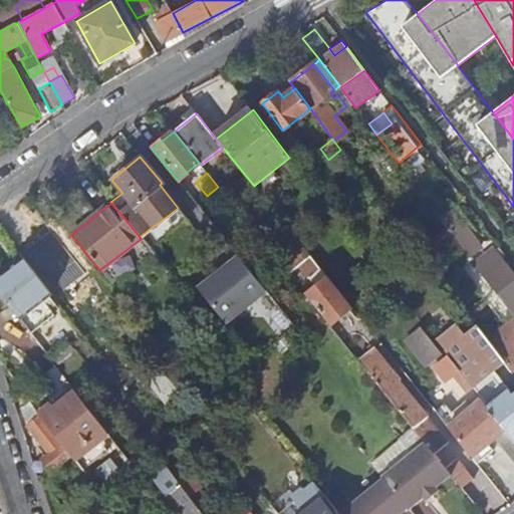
[(184,216),(178,208),(140,237),(141,239),(150,249),(164,238),(162,233),(184,216)]
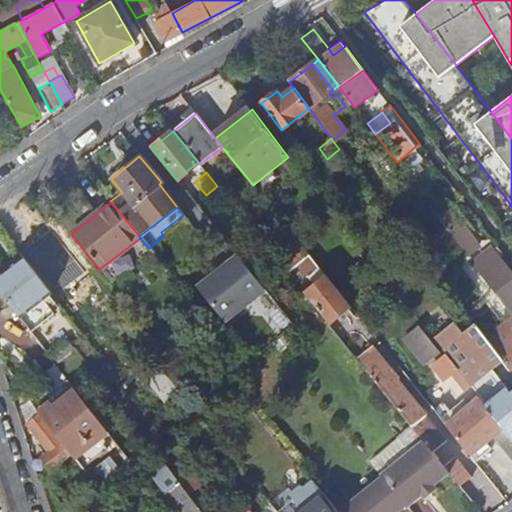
[(447,210),(438,216),(450,233),(448,233),(465,255),(477,246),(447,210)]
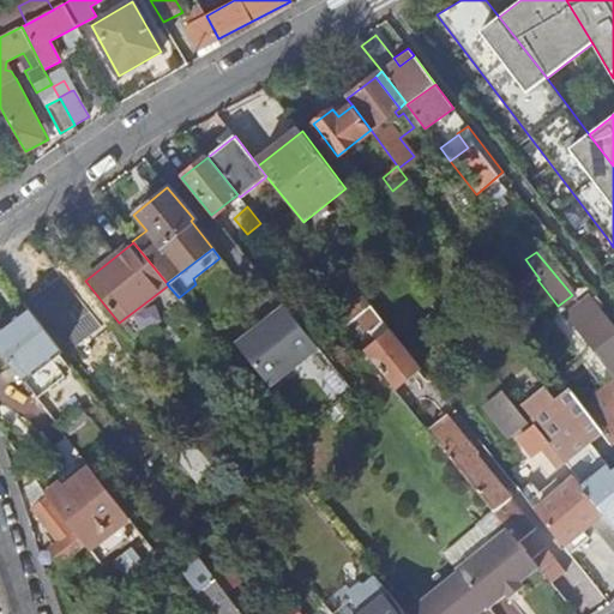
[(335,313),(395,389),(420,367),(413,359),(360,293),(335,313)]
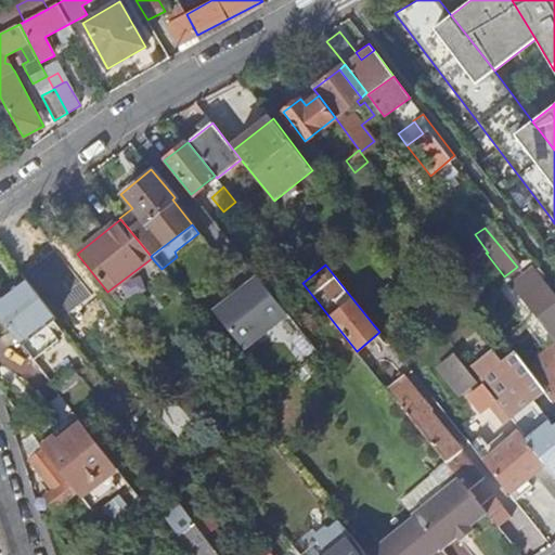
[(554,295),(533,268),(512,284),(554,338),(554,295)]
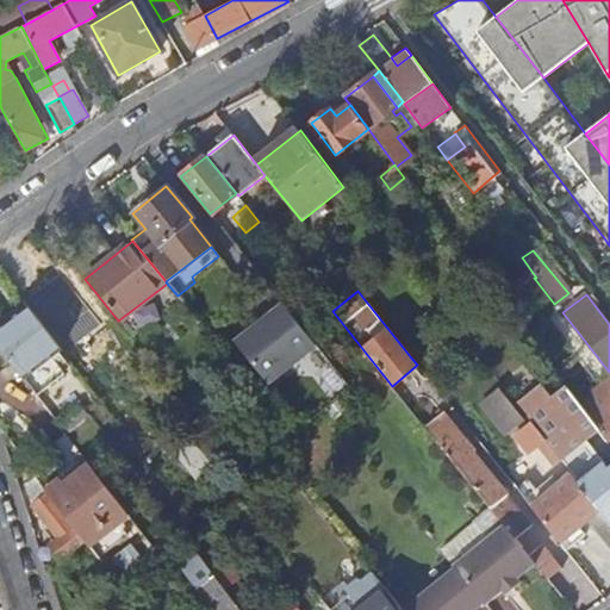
[(29,305),(24,299),(10,311),(14,317),(29,305)]
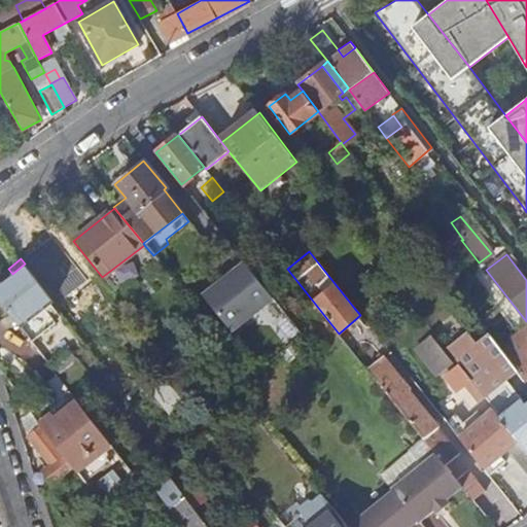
[(274,297),(245,262),(204,296),(233,331),(274,297)]
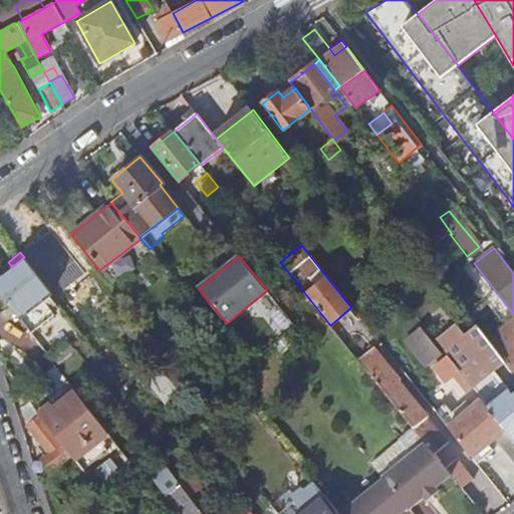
[(8,275),(0,280),(0,294),(19,318),(31,333),(55,315),(44,299),(52,293),(24,257),(12,267),(9,269),(5,272),(8,275)]
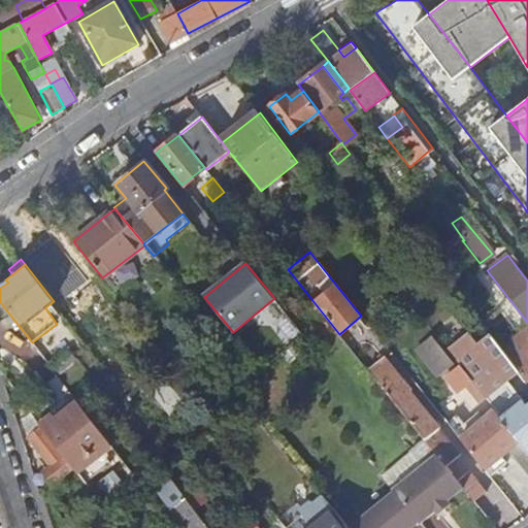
[(520,440),(527,451),(527,402),(517,411),(498,387),(518,371),(498,347),(488,333),(476,343),(467,332),(447,349),(460,366),(471,380),(494,408),(520,440)]
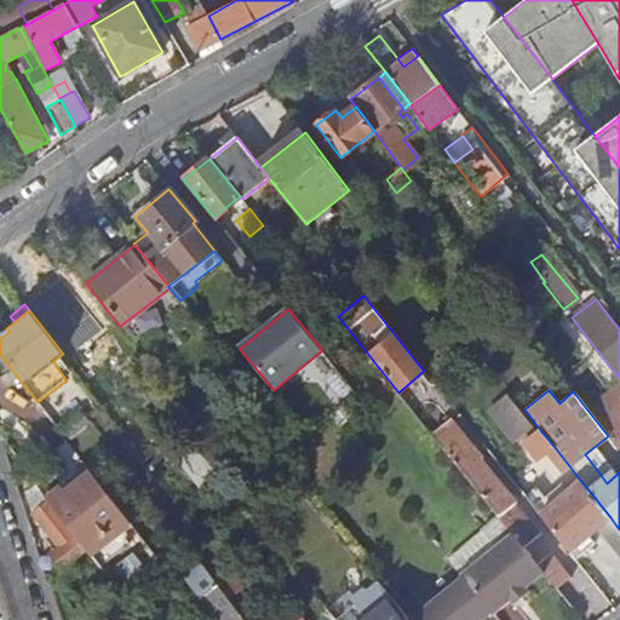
[(619,452),(619,414),(603,394),(585,407),(608,436),(619,452)]
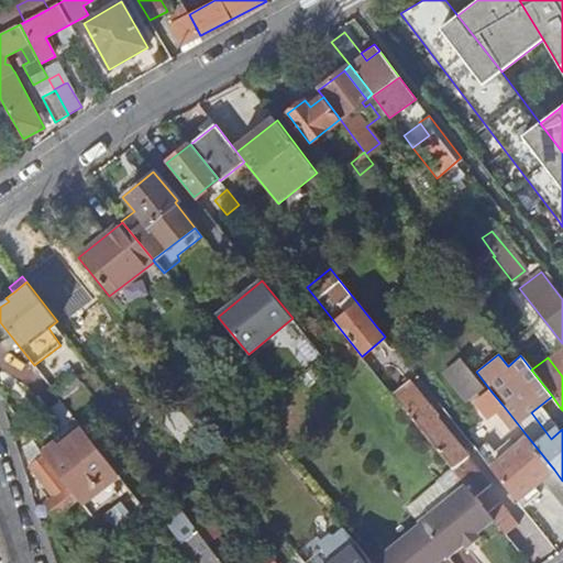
[(70,375),(53,388),(59,398),(77,385),(70,375)]
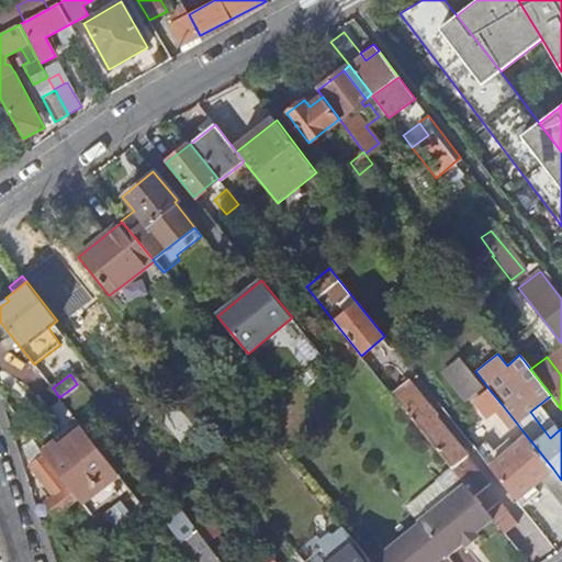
[(409,415),(424,403),(407,381),(392,393),(409,415)]
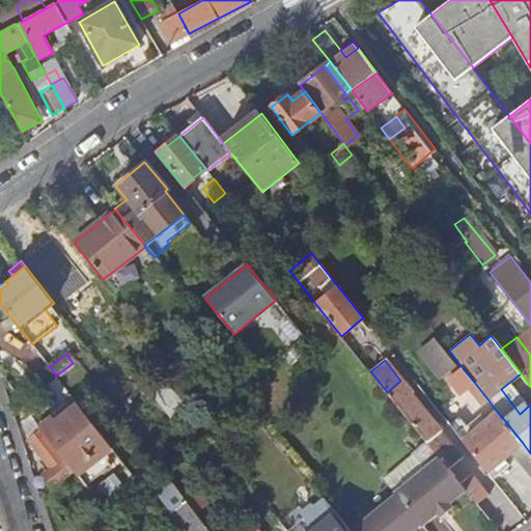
[(459,393),(474,382),(463,368),(449,380),(459,393)]
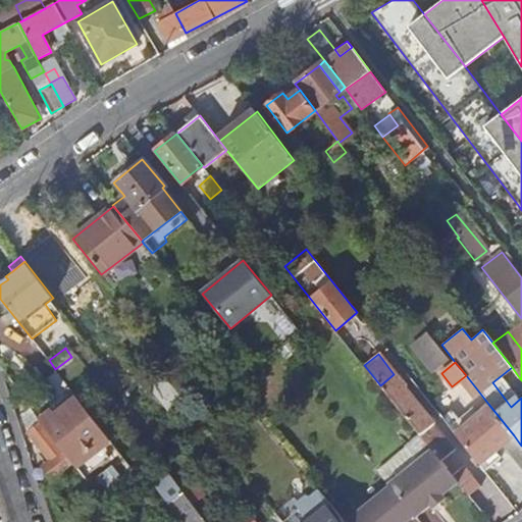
[(393,402),(407,389),(394,374),(380,385),(393,402)]
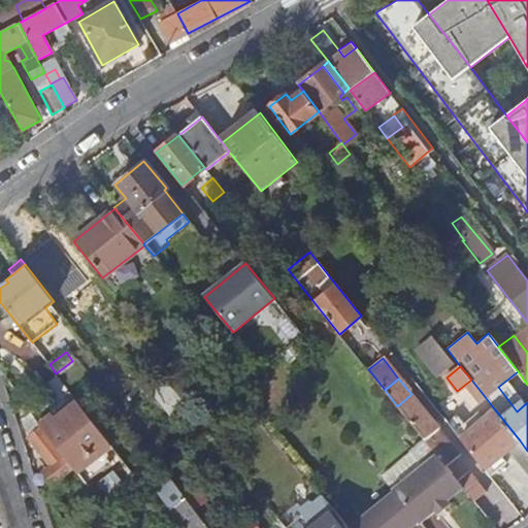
[(48,407),(51,411),(55,417),(76,400),(70,391),(48,407)]
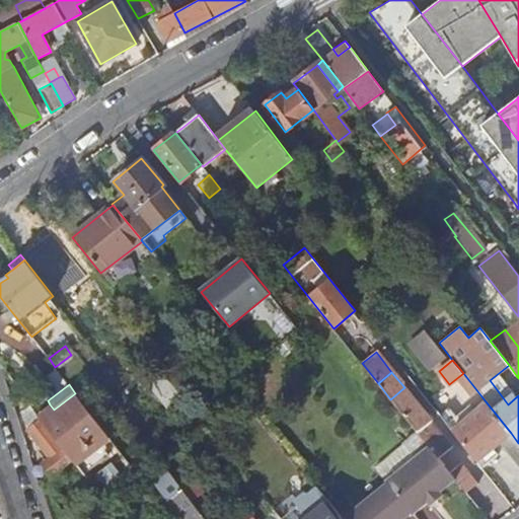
[(455,479),(486,517),(498,508),(461,462),(455,466),(444,453),(452,448),(404,387),(390,399),(418,432),(455,479)]
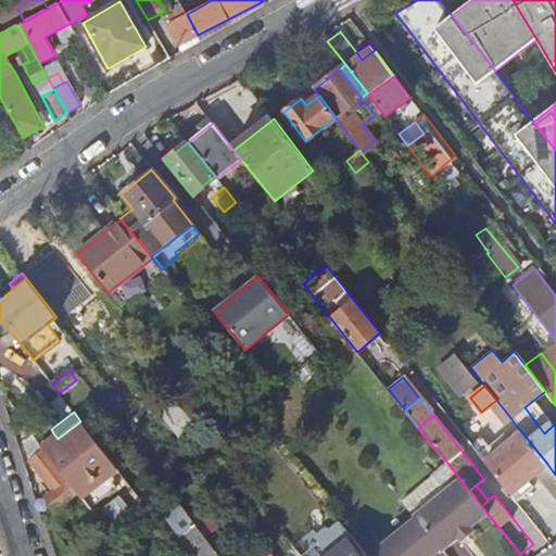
[(53,433),(40,443),(79,493),(98,478),(115,465),(80,421),(58,439),(53,433)]
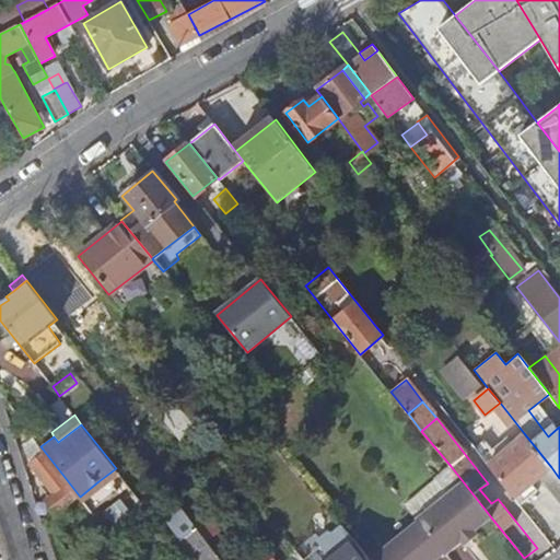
[(466,438),(481,457),(489,451),(487,448),(489,446),(476,431),(466,438)]
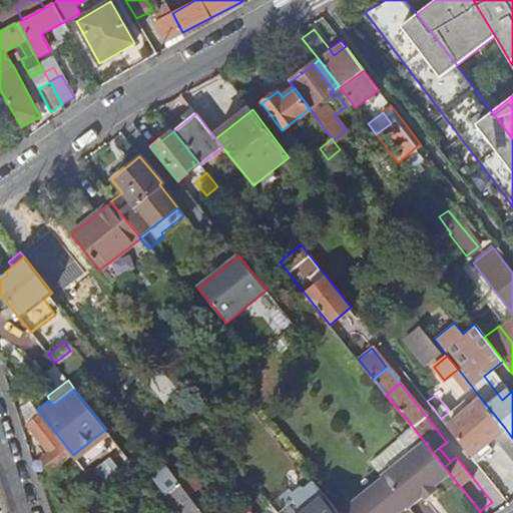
[(497,435),(505,428),(480,397),(472,404),(497,435)]
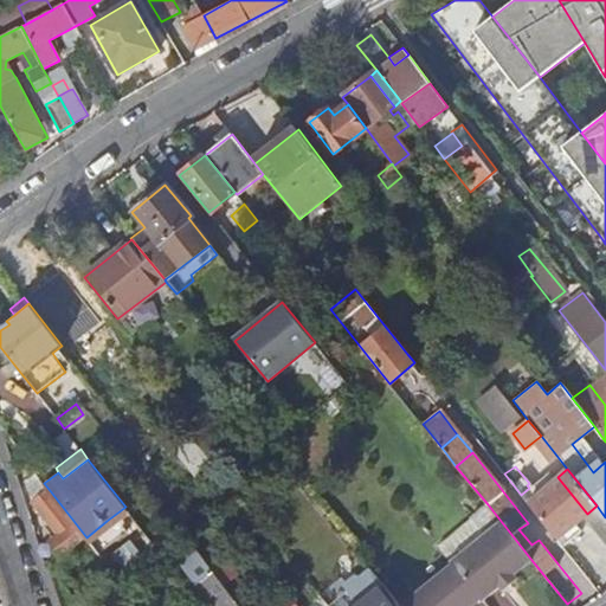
[(521,495),(527,502),(554,479),(548,471),(529,488),(521,495)]
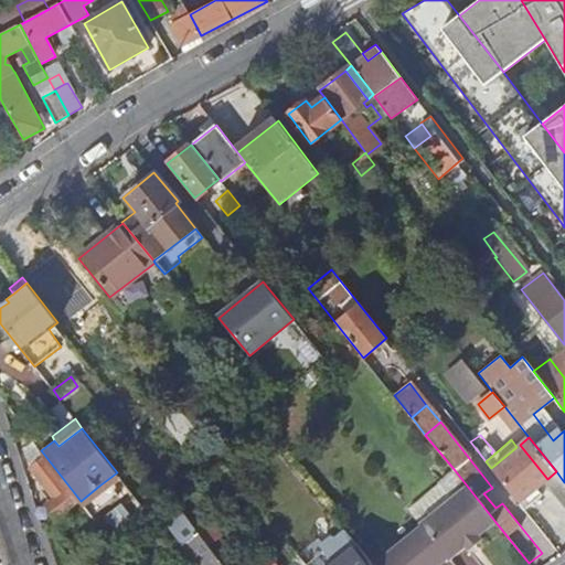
[(41,450),(33,440),(24,447),(28,461),(56,499),(46,505),(56,520),(81,501),(41,450)]
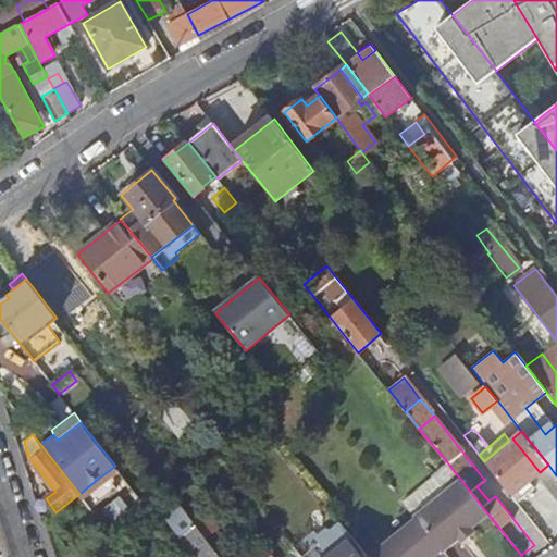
[(484,461),(510,495),(511,494),(519,503),(536,490),(529,480),(535,475),(556,500),(556,499),(556,475),(548,465),(540,472),(512,438),(509,441),(484,461)]
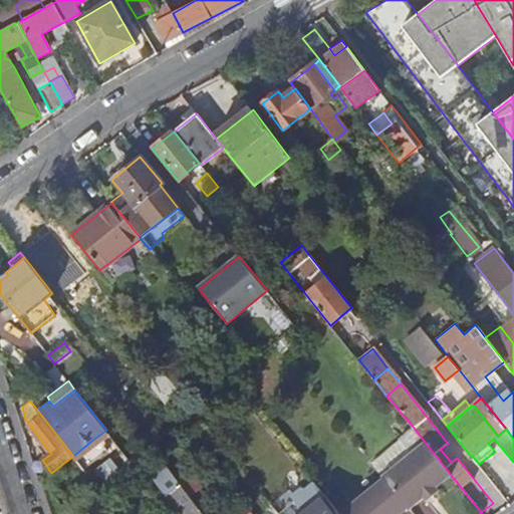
[(409,509),(424,497),(426,500),(439,490),(436,486),(451,475),(414,428),(400,439),(401,440),(411,453),(382,476),(383,477),(407,507),(409,509)]
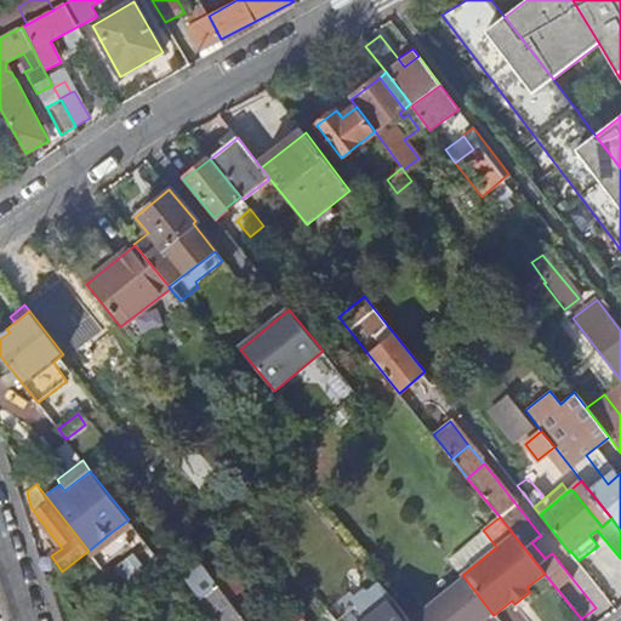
[(109,534),(89,551),(95,558),(135,528),(129,519),(109,534)]
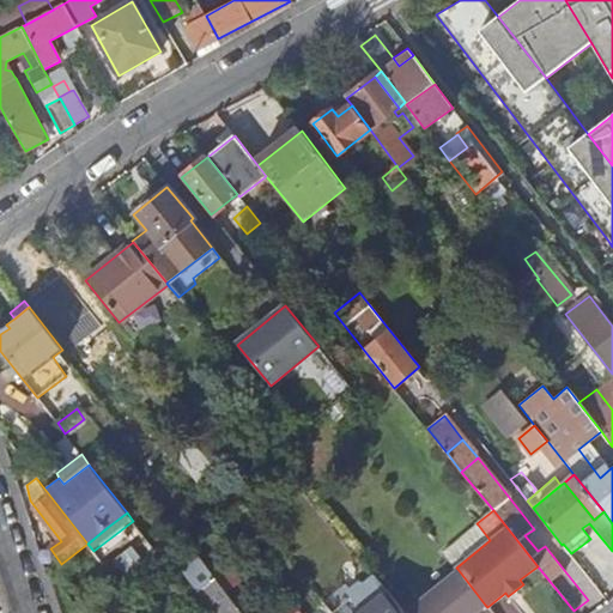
[(443,552),(456,568),(490,540),(478,525),(443,552)]
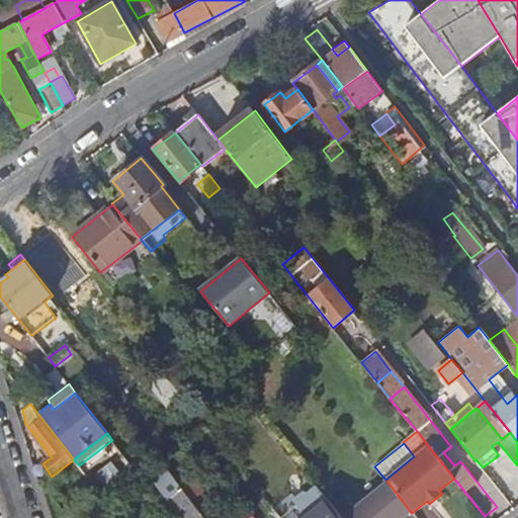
[(386,481),(364,499),(379,517),(401,517),(410,511),(386,481)]
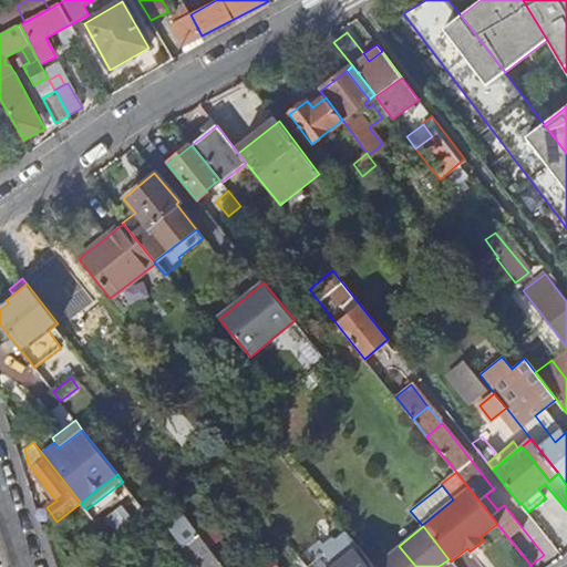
[(337,566),(336,566),(373,566),(359,549),(346,532),(336,540),(332,538),(325,544),(325,548),(323,549),(337,566)]
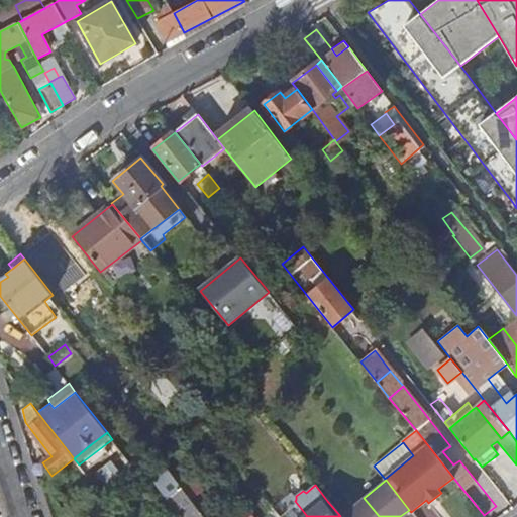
[(204,516),(182,489),(168,500),(181,516),(204,516)]
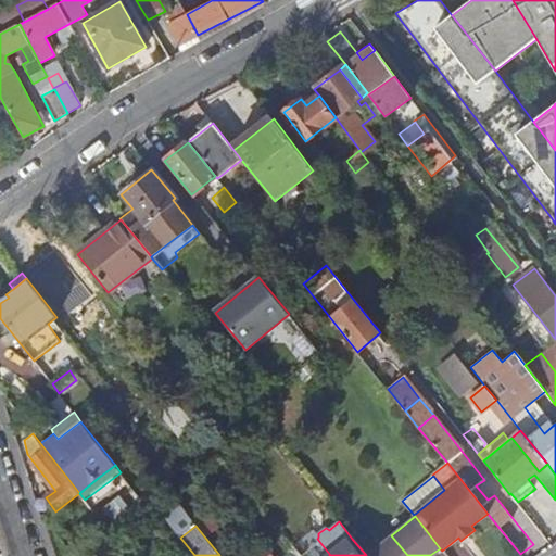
[(407,555),(391,535),(366,555),(407,555)]
